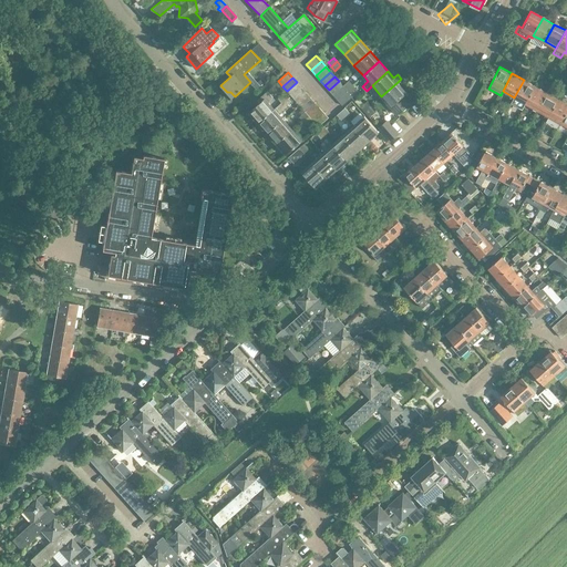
[(526,103),(535,86),(524,80),(514,98),(511,103),(523,110),(526,103)]
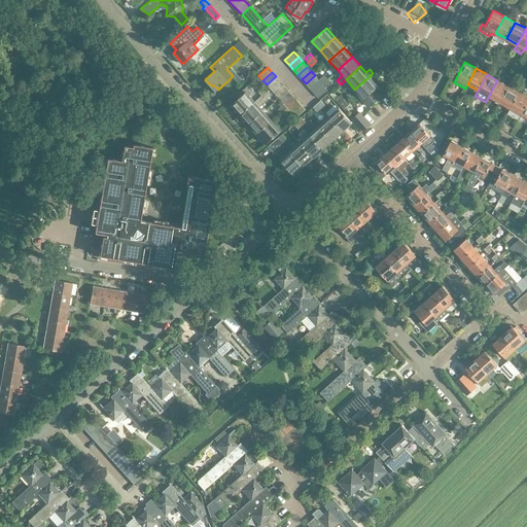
[(306,83),(310,89),(319,80),(318,80),(315,75),(306,83)]
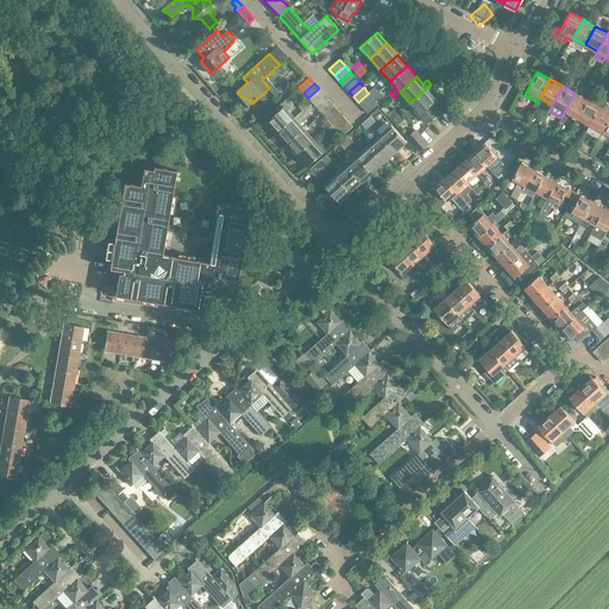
[(369,93),(372,96),(378,90),(375,87),(368,93),(369,93)]
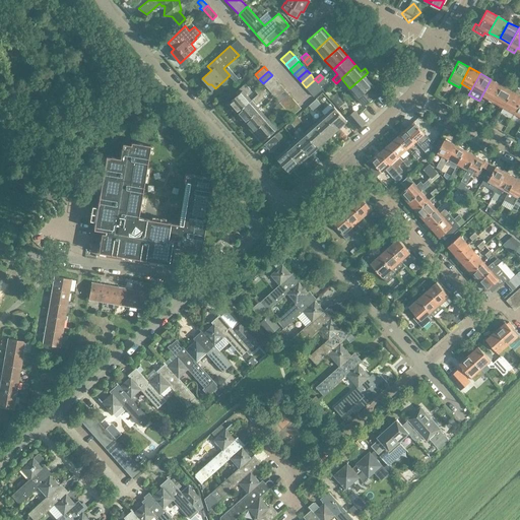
[(276,80),(272,75),(263,83),(268,88),(276,80)]
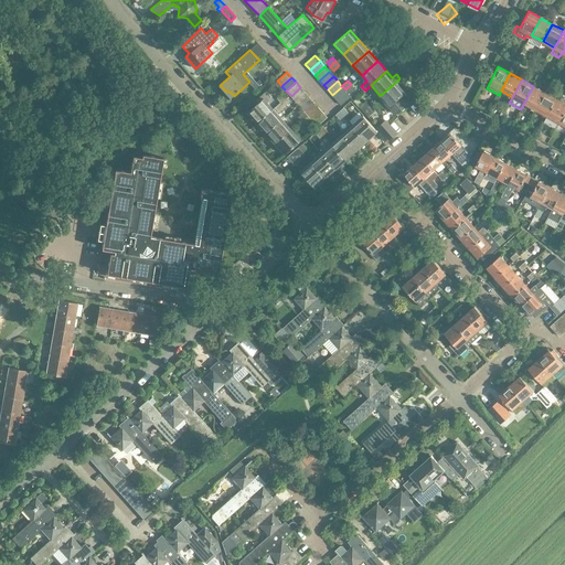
[(396,82),(380,96),(396,114),(407,104),(401,96),(405,92),(396,82)]
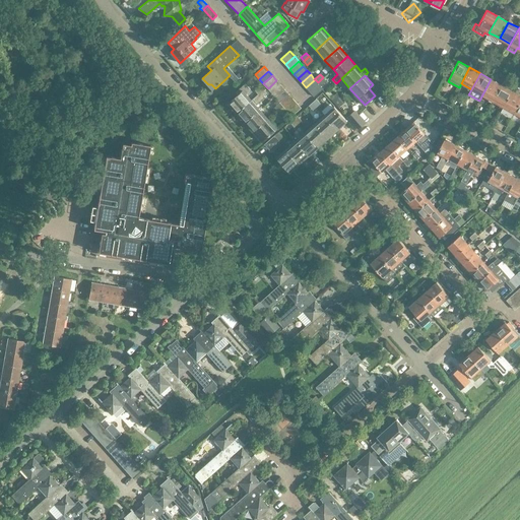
[(318,82),(319,84),(321,86),(326,81),(323,77),(318,82)]
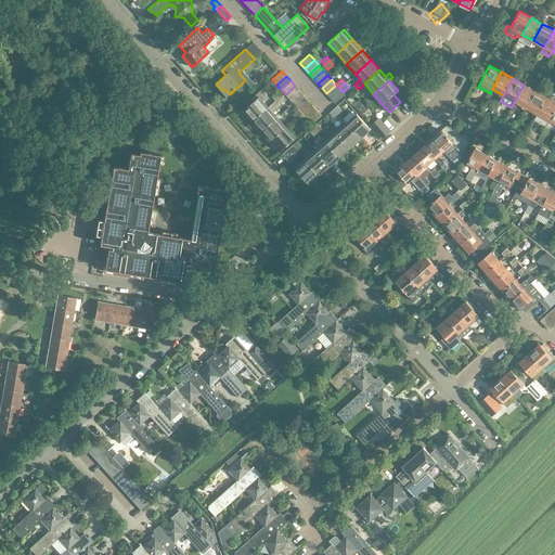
[(536,90),(526,107),(538,114),(546,97),(540,93),(543,86),(539,84),(536,90)]
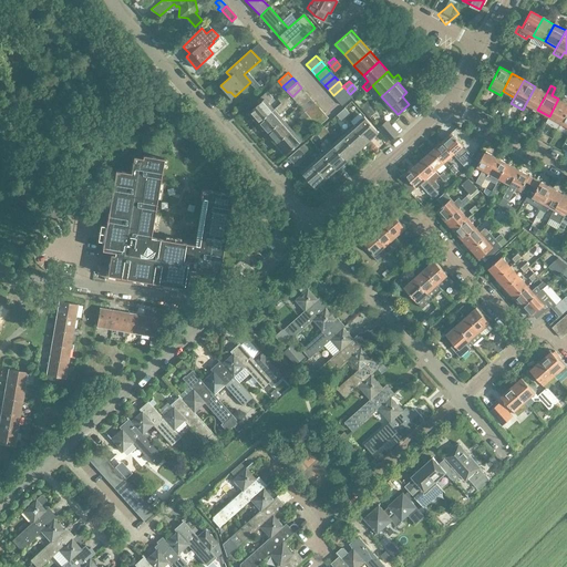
[(333,95),(338,100),(348,92),(347,90),(343,86),(333,95)]
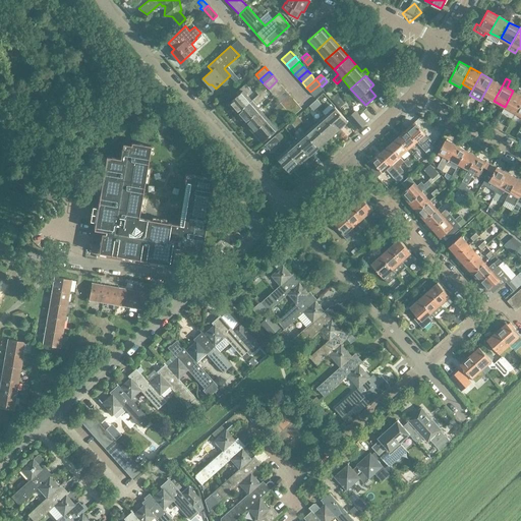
[(491,79),(483,95),(494,101),(503,84),(491,79)]
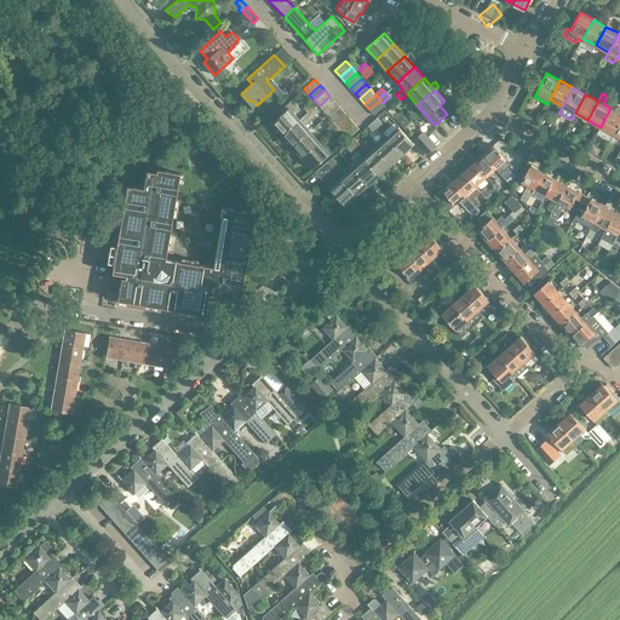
[(329,96),(320,105),(325,112),(336,102),(329,96)]
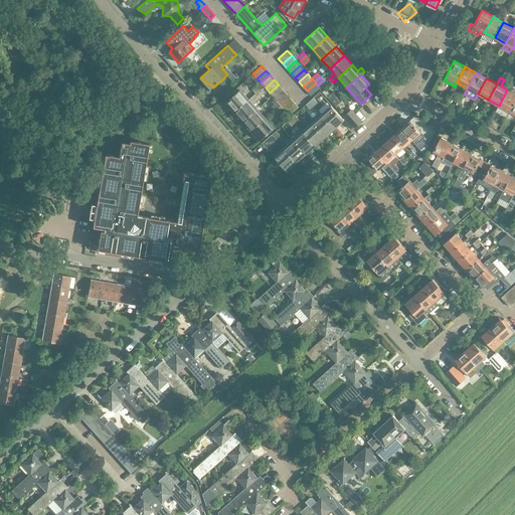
[(243,82),(233,91),(235,94),(226,102),(234,112),(248,99),(244,94),(247,88),(243,82)]
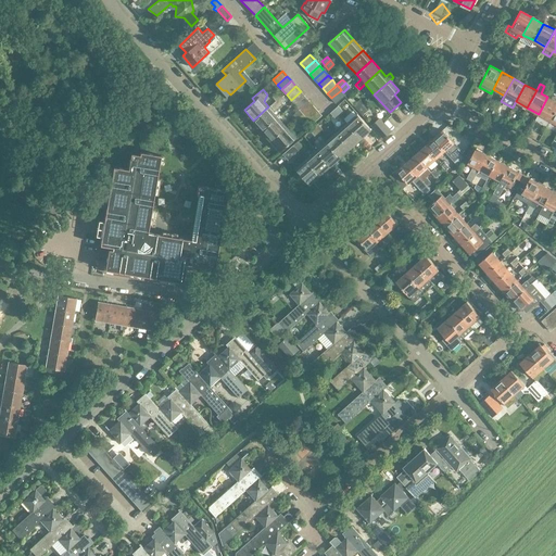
[(331,98),(336,103),(344,95),(343,92),(341,90),(331,98)]
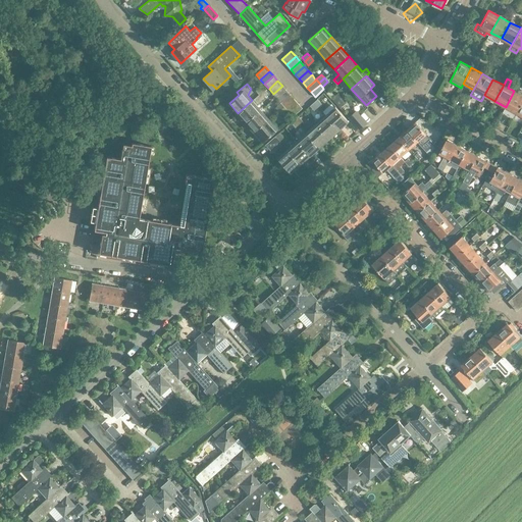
[(285,90),(282,86),(273,94),(277,98),(285,90)]
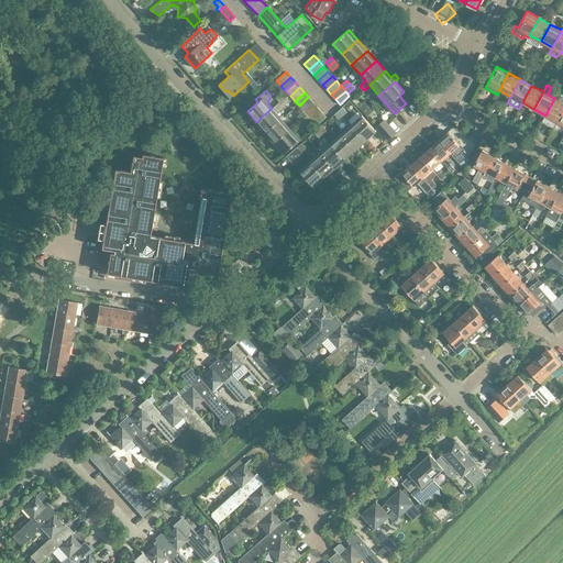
[(272,108),(256,122),(266,132),(282,119),(276,113),(284,107),(284,106),(289,100),(286,96),(279,101),(272,108)]
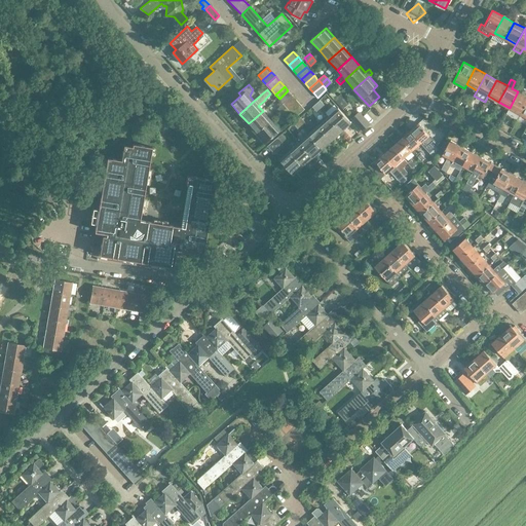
[(288,90),(279,99),(283,103),(292,95),(288,90)]
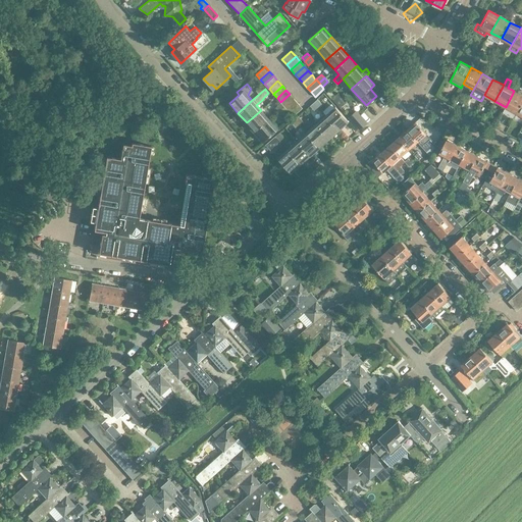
[(513,118),(516,113),(521,102),(521,95),(514,91),(506,107),(503,112),(513,118)]
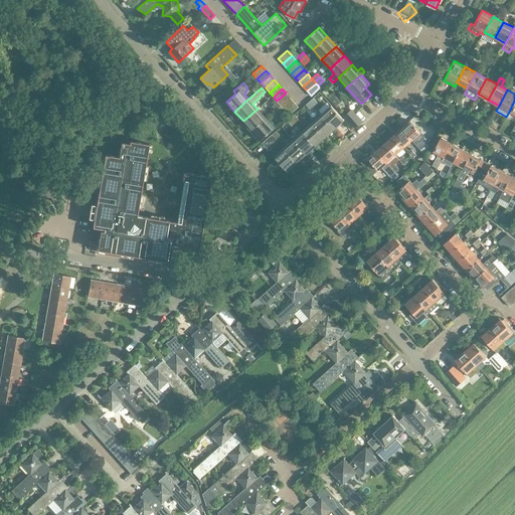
[(333,92),(328,97),(331,101),(337,96),(333,92)]
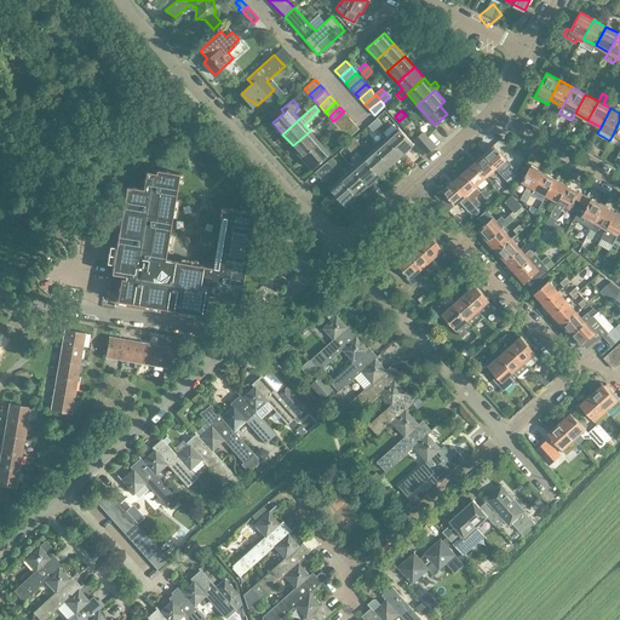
[(349,118),(344,112),(333,121),(334,122),(338,126),(338,127),(349,118)]
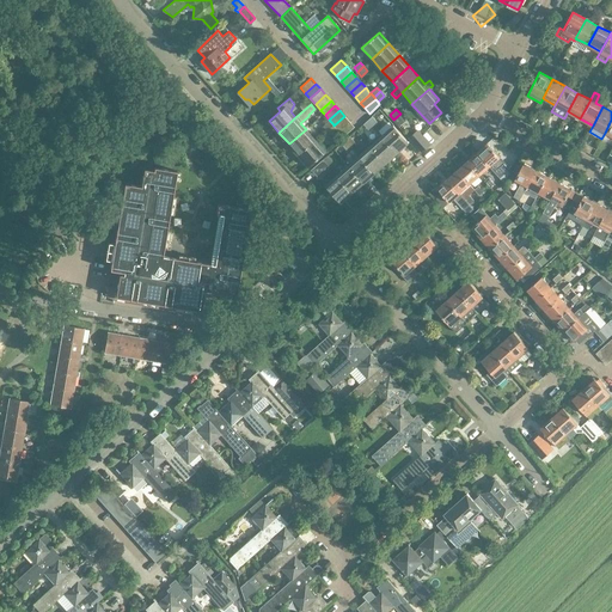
[(410,126),(401,114),(393,120),(404,132),(410,126)]
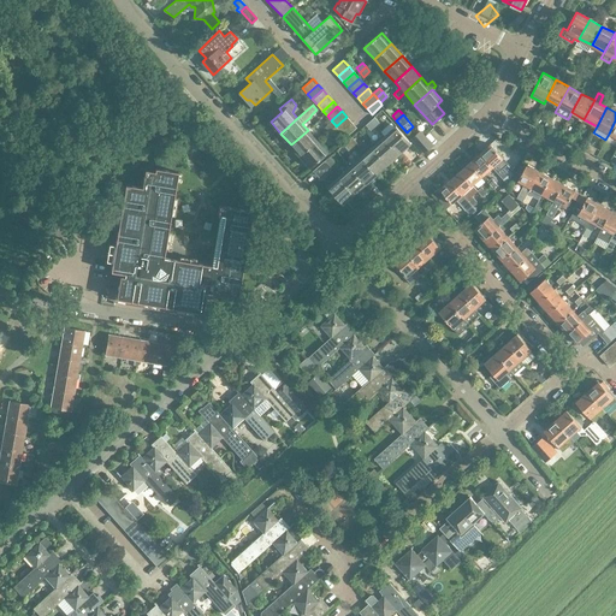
[(336,126),(339,130),(341,131),(351,122),(347,117),(336,126)]
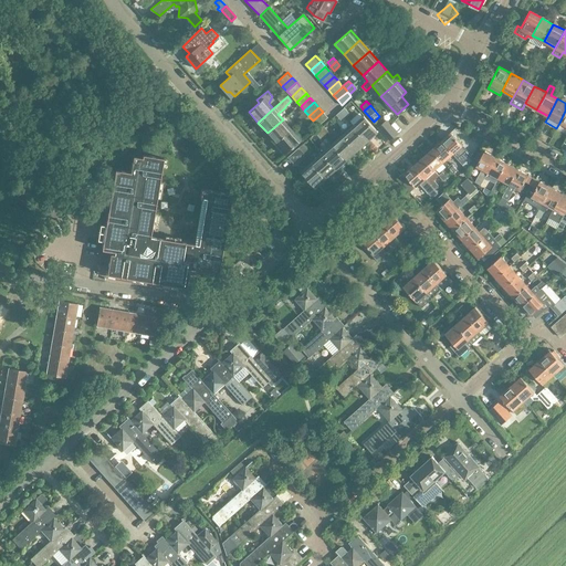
[(344,107),(341,111),(346,117),(349,114),(344,107)]
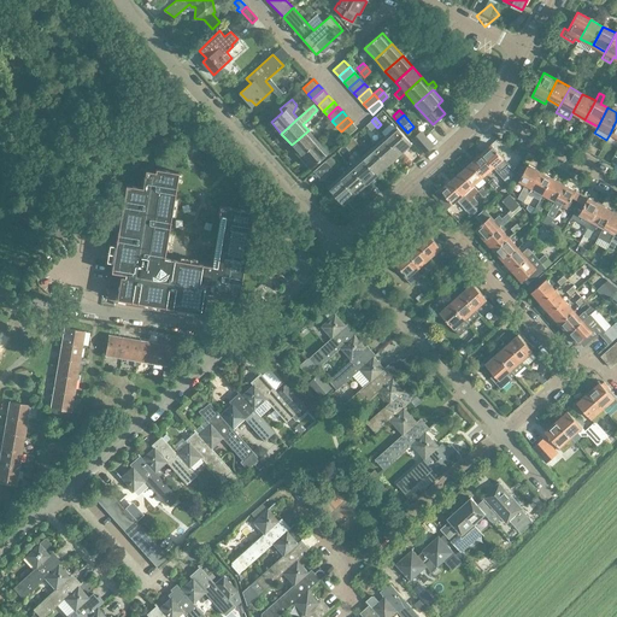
[(372,131),(377,128),(371,121),(366,124),(372,131)]
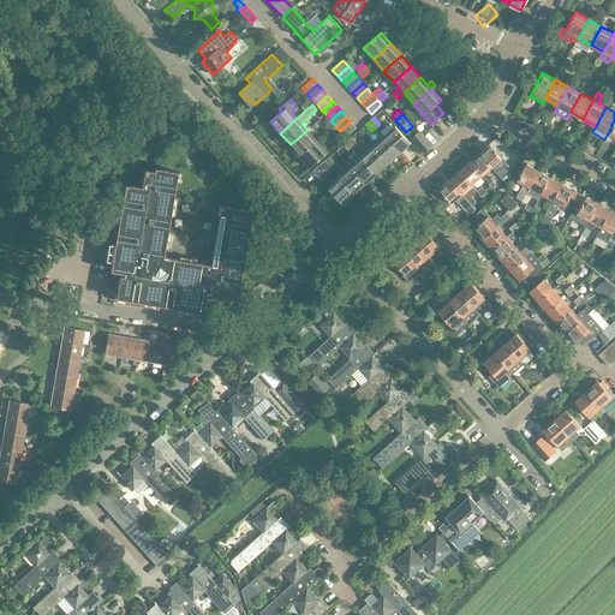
[(324,126),(328,131),(335,125),(332,121),(324,126)]
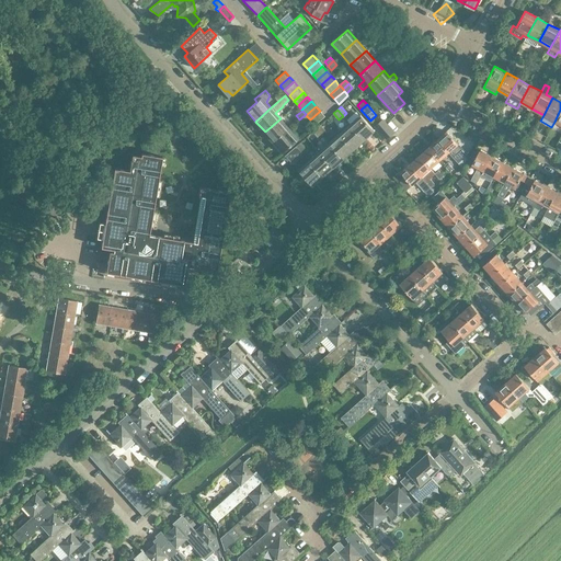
[(324,116),(320,111),(310,119),(315,125),(324,116)]
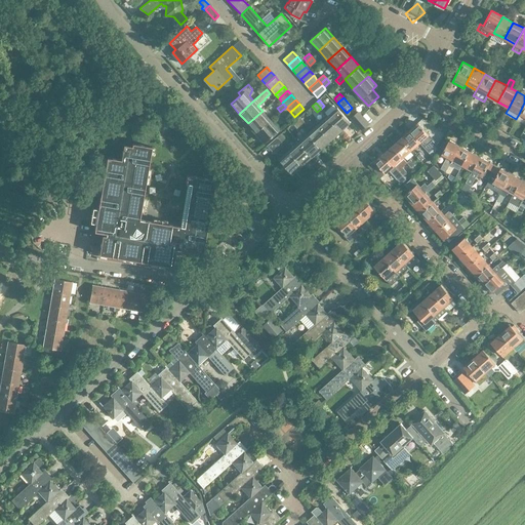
[(289,111),(286,108),(286,107),(280,112),(283,115),(289,111)]
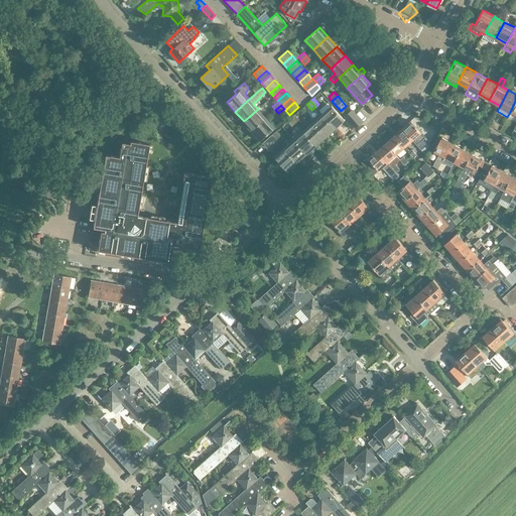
[(345,120),(332,106),(321,114),(335,129),(345,120)]
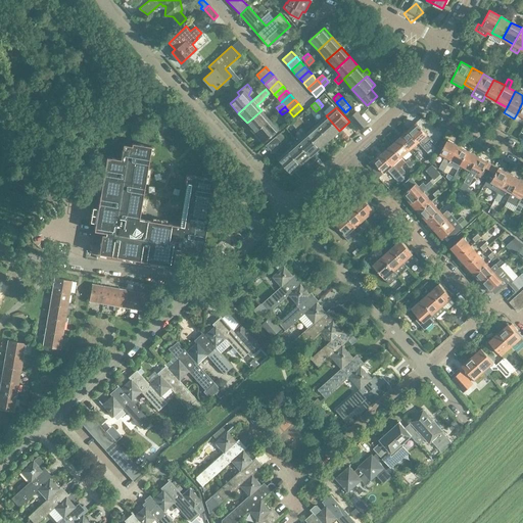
[(262,110),(247,123),(255,132),(270,120),(262,110)]
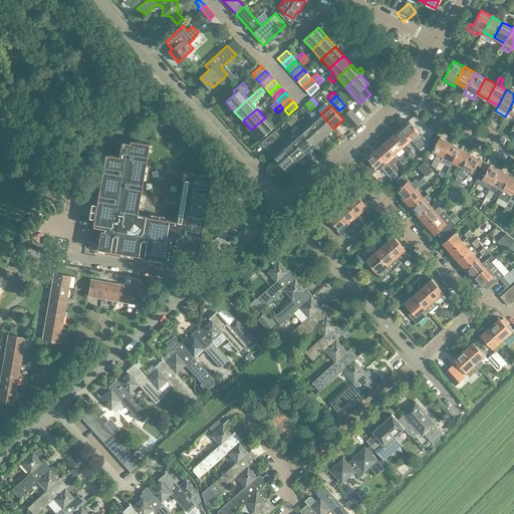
[(361,120),(353,111),(351,108),(343,115),(354,127),(362,121),(361,120)]
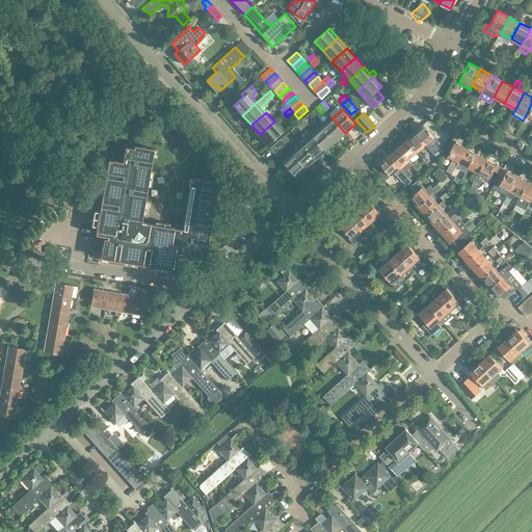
[(304,117),(300,122),(306,127),(310,124),(304,117)]
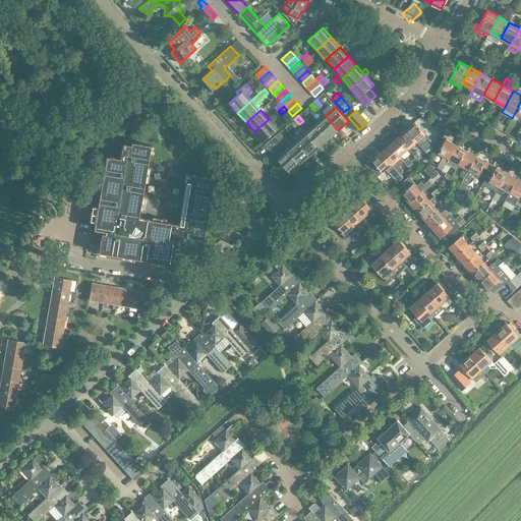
[(325,115),(315,123),(329,138),(338,130),(325,115)]
